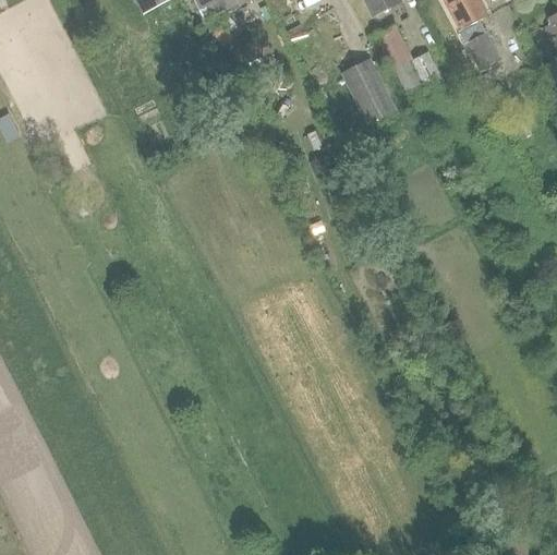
[(134,0),(143,14),(168,0),(134,0)]
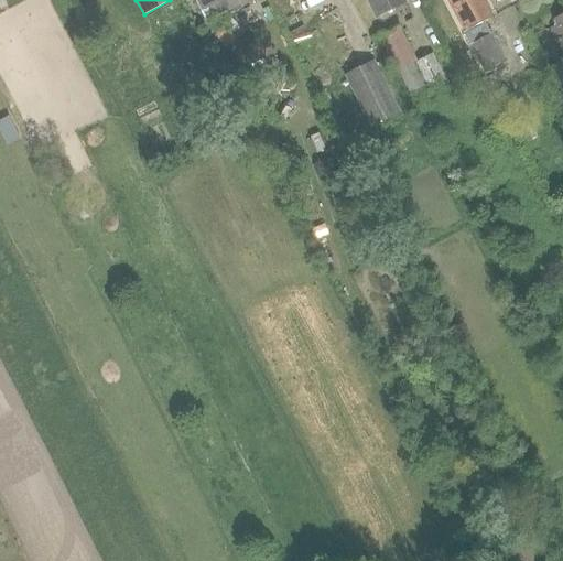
[(197,0),(203,11),(223,0),(226,0),(230,9),(247,0),(197,0)]
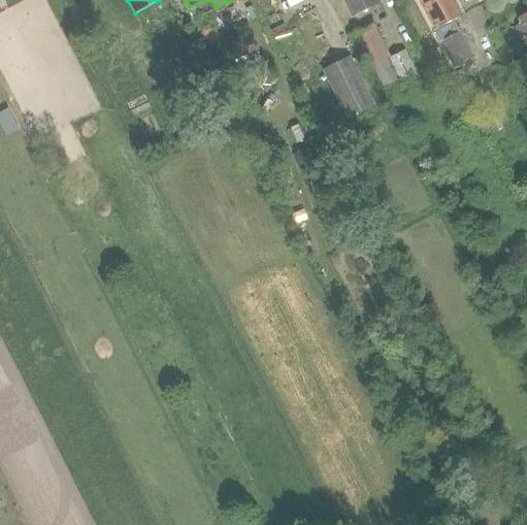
[(344,0),(353,15),(381,1),(380,0),(344,0)]
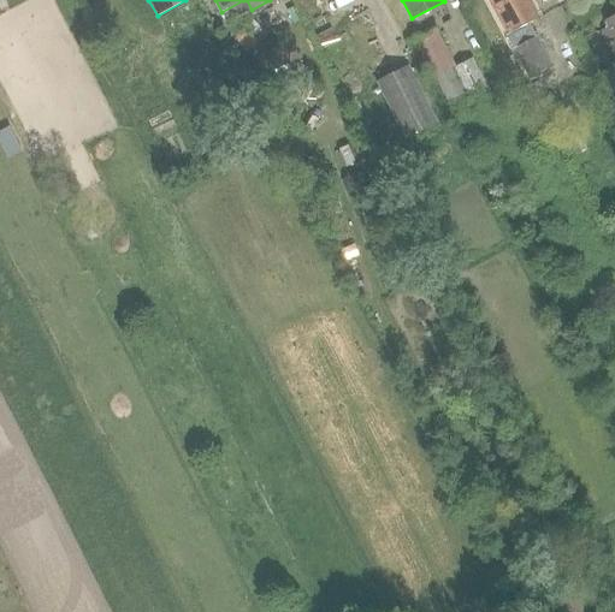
[(489,0),(507,34),(531,21),(539,17),(530,0),(489,0)]
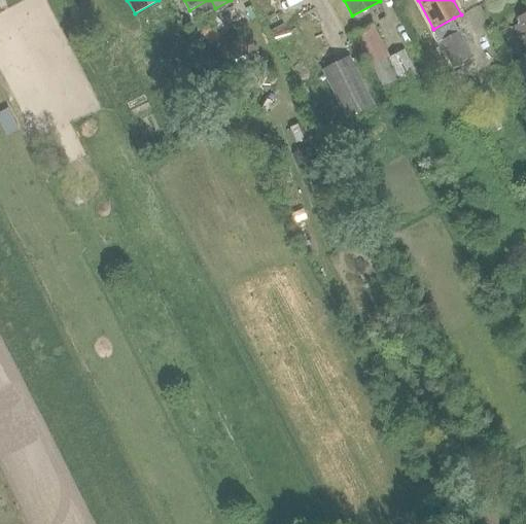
[(525,10),(516,15),(519,22),(513,25),(525,48),(525,10)]
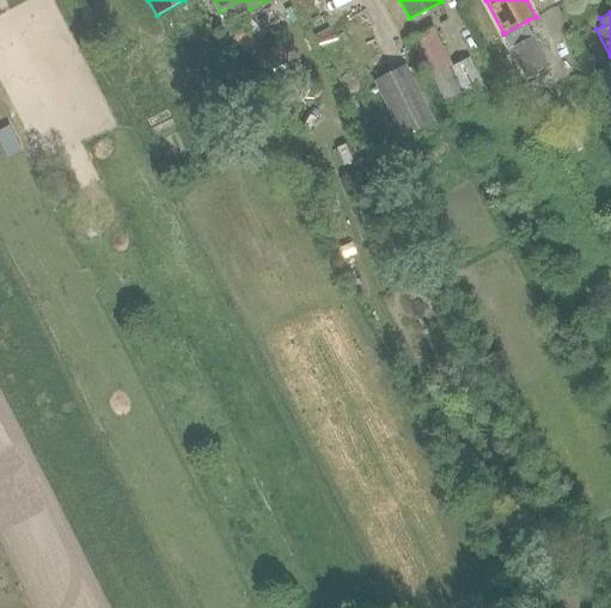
[(527,20),(503,34),(511,48),(536,36),(527,20)]
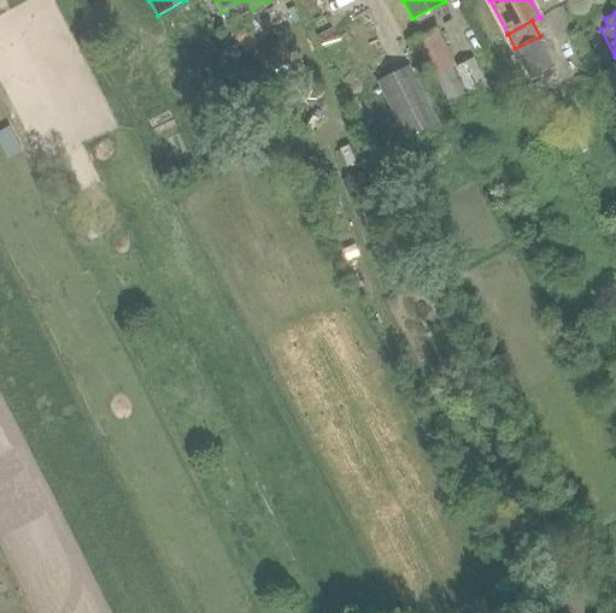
[(241,22),(229,33),(245,49),(257,40),(241,22)]
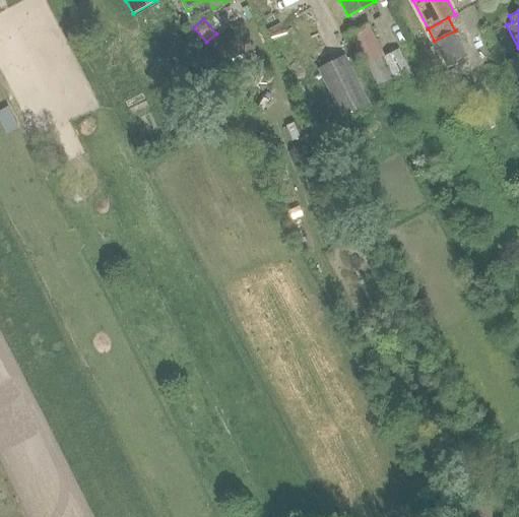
[(278,22),(266,28),(272,41),(284,34),(278,22)]
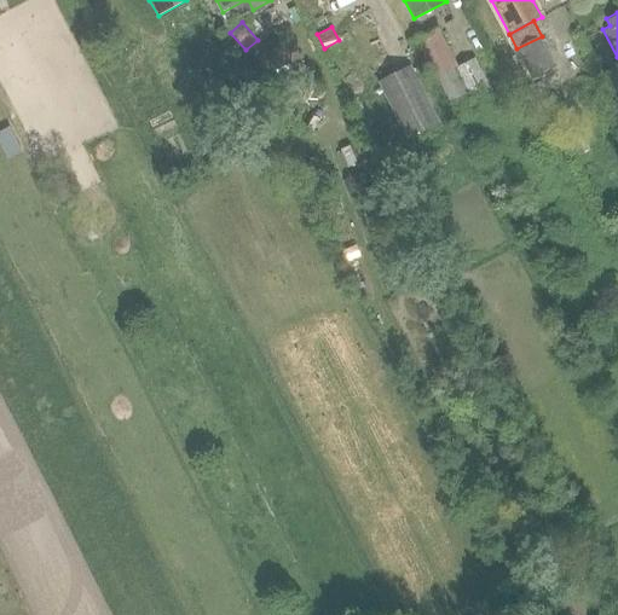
[(458,65),(438,27),(416,39),(456,115),(475,104),(473,100),(494,90),(475,57),(458,65)]
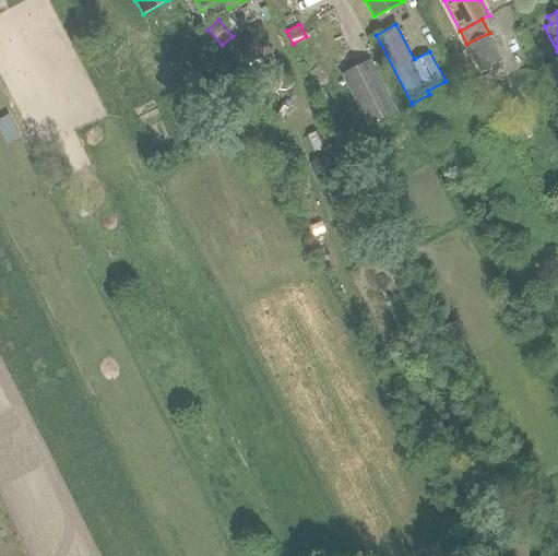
[(489,33),(466,44),(481,70),(502,59),(489,33)]
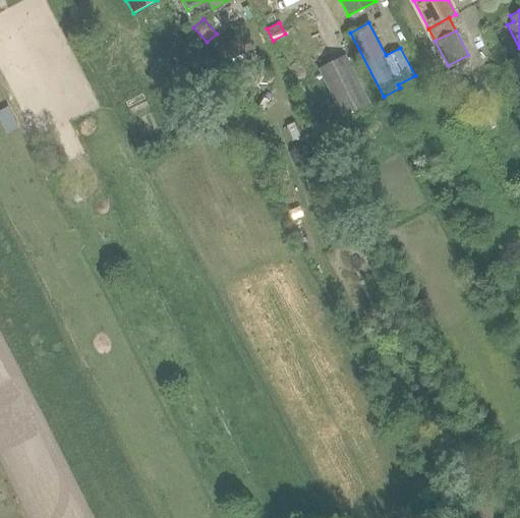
[(370,104),(346,55),(319,69),(343,117),(370,104)]
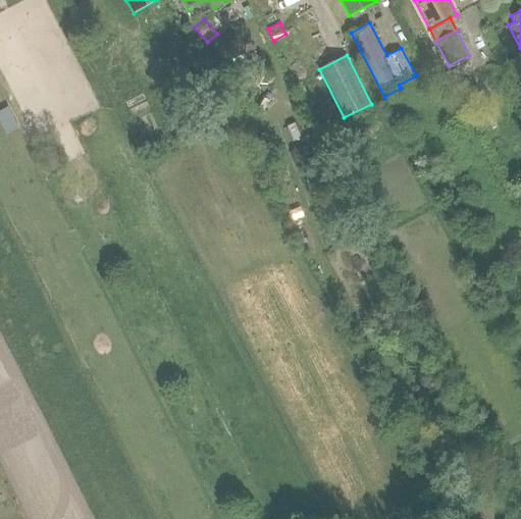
[(6,106),(0,109),(0,122),(6,134),(18,127),(6,106)]
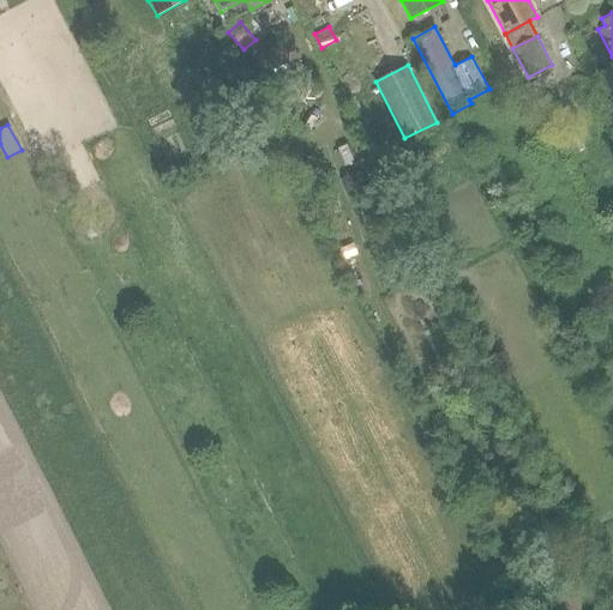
[(334,200),(322,206),(325,215),(337,210),(334,200)]
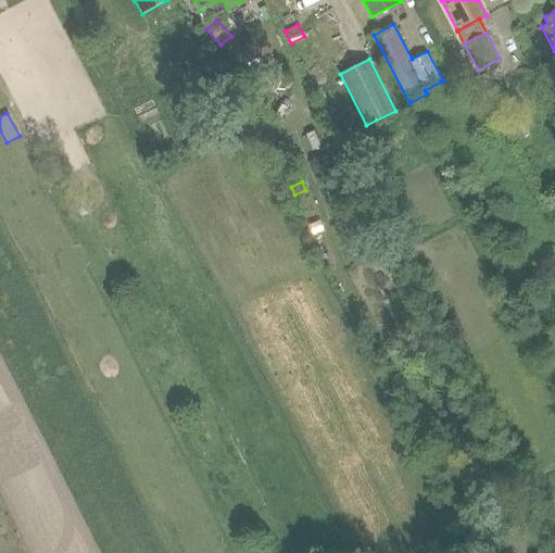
[(307,222),(303,224),(307,235),(323,229),(319,220),(308,224),(307,222)]
